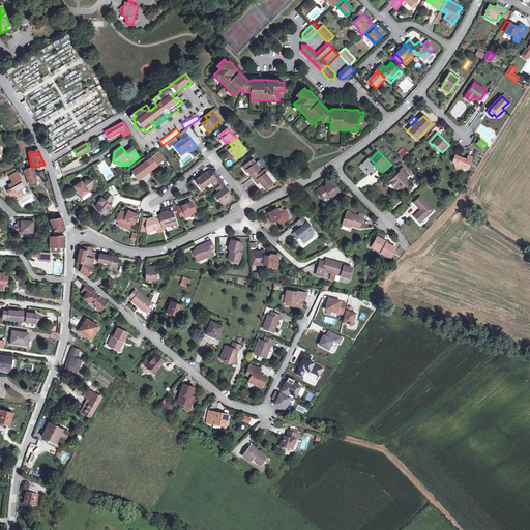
[(400,155),(404,159),(408,154),(405,151),(400,155)]
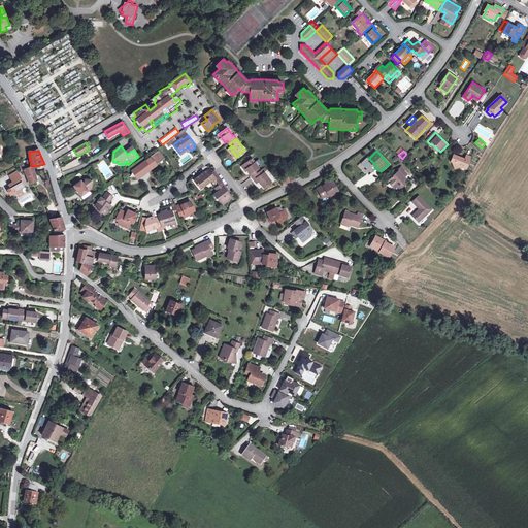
[(159,152),(156,154),(160,160),(164,158),(159,152)]
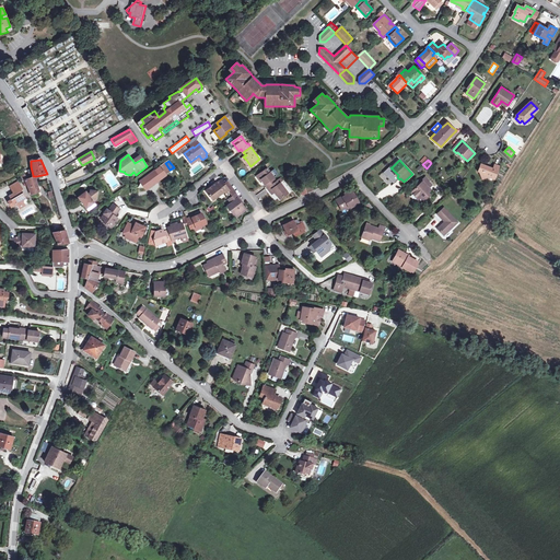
[(170,170),(165,163),(140,182),(146,190),(166,175),(165,174),(170,170)]
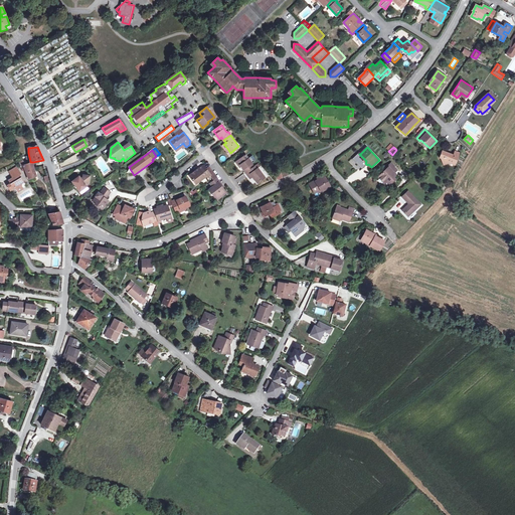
[(455,152),(454,155),(443,151),(441,158),(442,158),(445,165),(450,162),(456,164),(460,153),(455,152)]
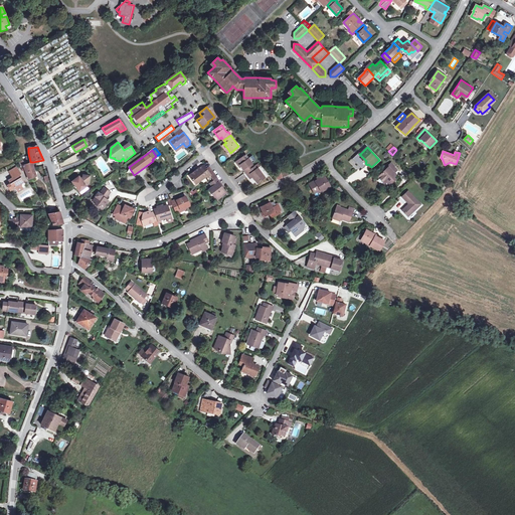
[(363,161),(365,163),(366,161),(364,159),(359,154),(360,154),(359,153),(354,157),(361,164),(363,161)]
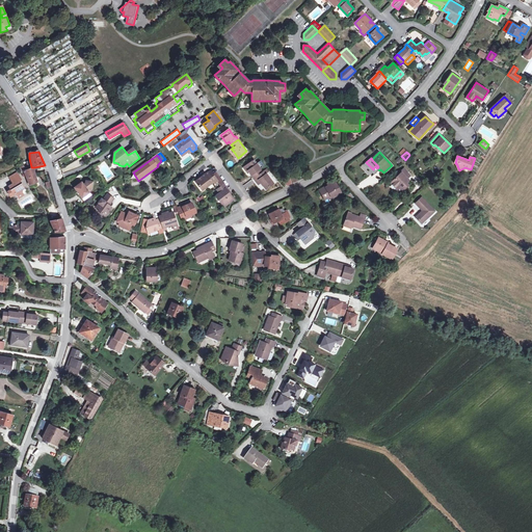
[(256,177),(264,170),(255,159),(245,166),(246,166),(249,171),(254,178),(256,177)]
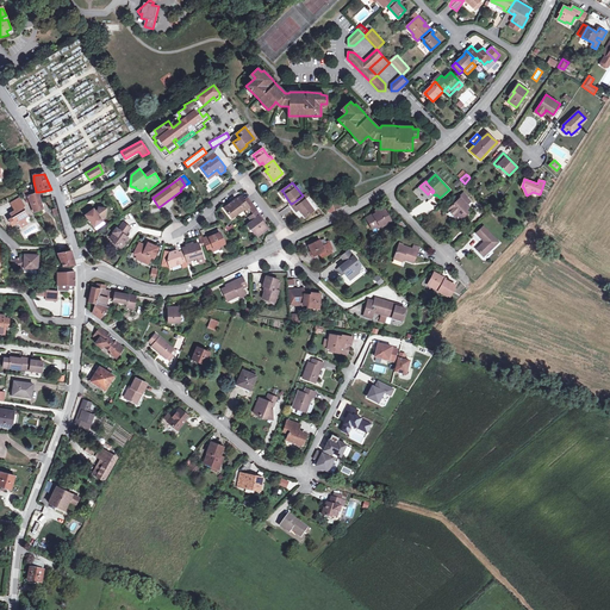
[(428,194),(419,186),(418,188),(429,200),(435,195),(433,193),(430,191),(428,194)]
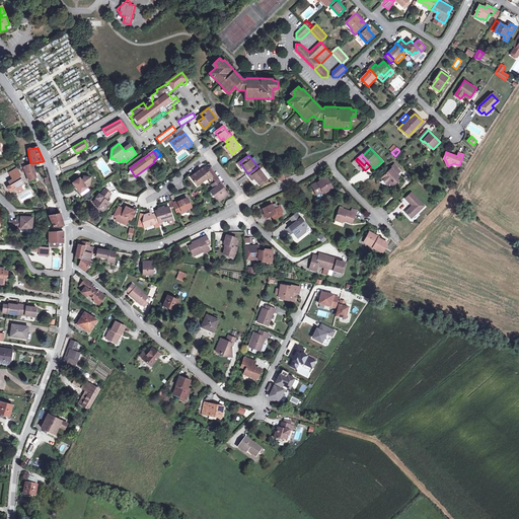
[(381,177),(390,188),(397,181),(395,179),(399,175),(397,174),(400,171),(394,164),(390,167),(391,168),(381,177)]
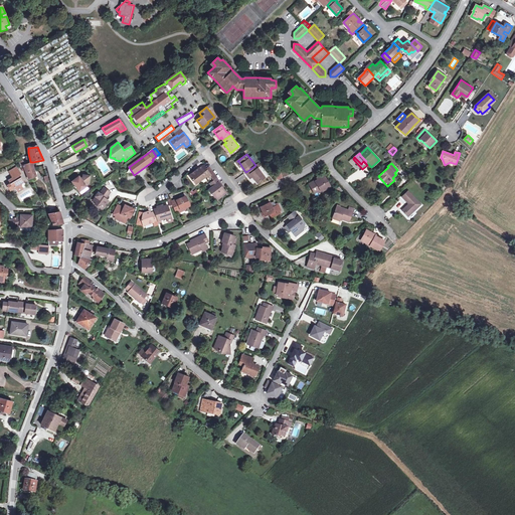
[(26,172),(34,170),(32,164),(23,166),(24,167),(26,172)]
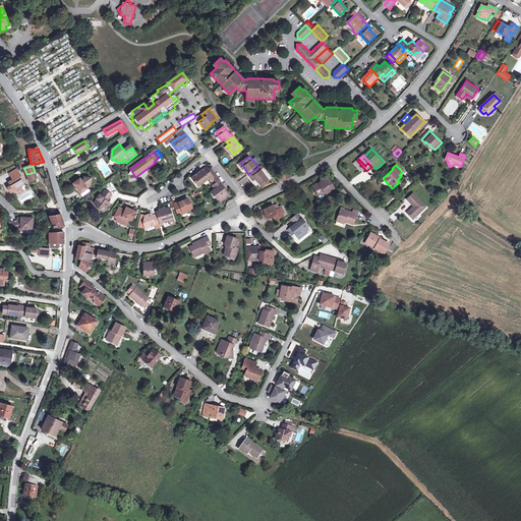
[(208,178),(210,180),(214,177),(210,171),(207,167),(203,171),(201,170),(198,173),(192,177),(198,186),(204,182),(208,178)]
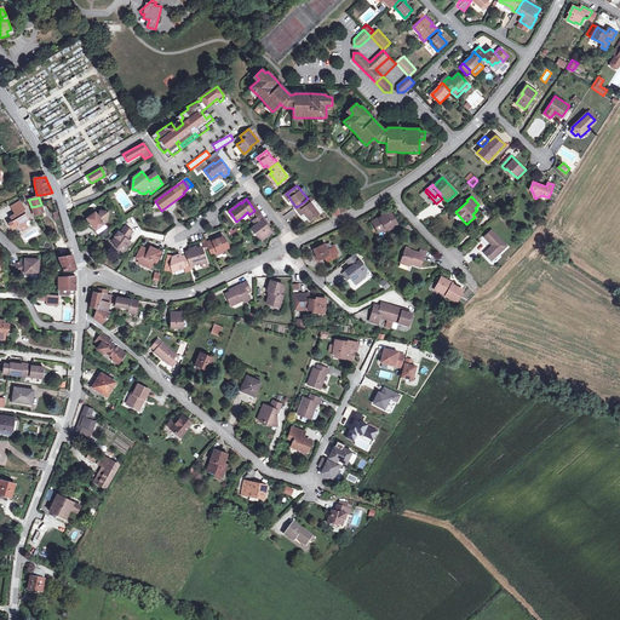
[(310,202),(308,199),(298,206),(302,210),(303,208),(305,211),(311,219),(320,213),(311,201),(310,202)]
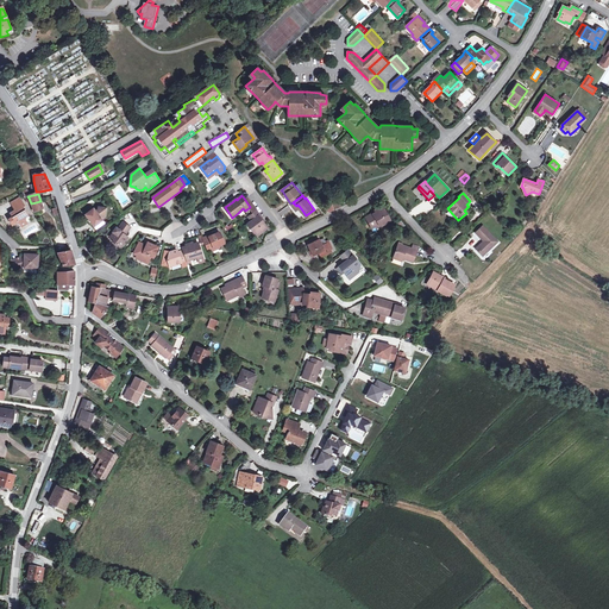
[(248,196),(245,200),(250,207),(255,212),(257,211),(257,209),(248,196)]
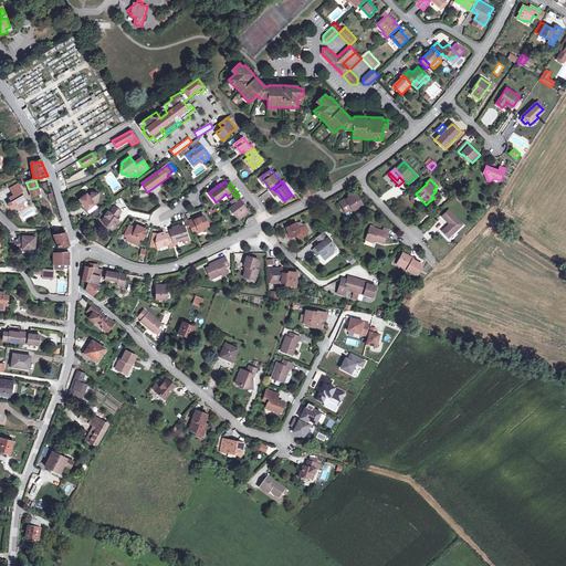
[(11,199),(13,202),(9,205),(12,210),(14,209),(17,212),(25,207),(22,202),(25,200),(21,192),(23,191),(19,185),(11,190),(16,196),(11,199)]
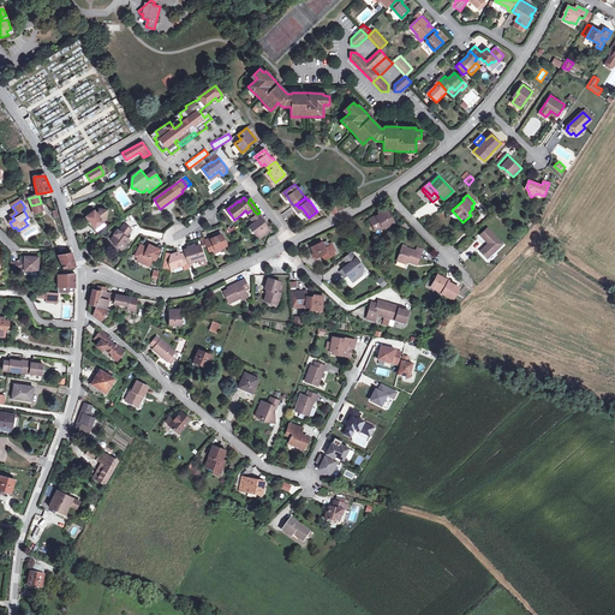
[(41,203),(31,206),(35,214),(42,212),(43,212),(41,203)]
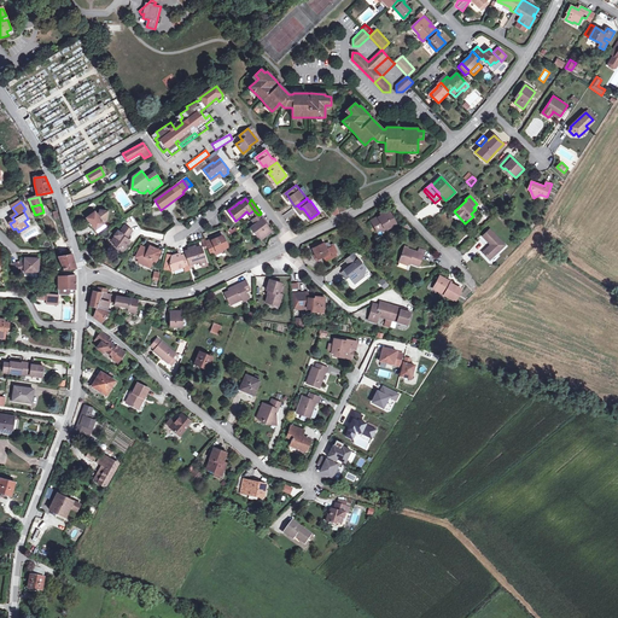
[(386,227),(388,229),(397,223),(388,209),(380,214),(382,216),(379,217),(379,216),(372,221),(378,232),(382,231),(386,227)]
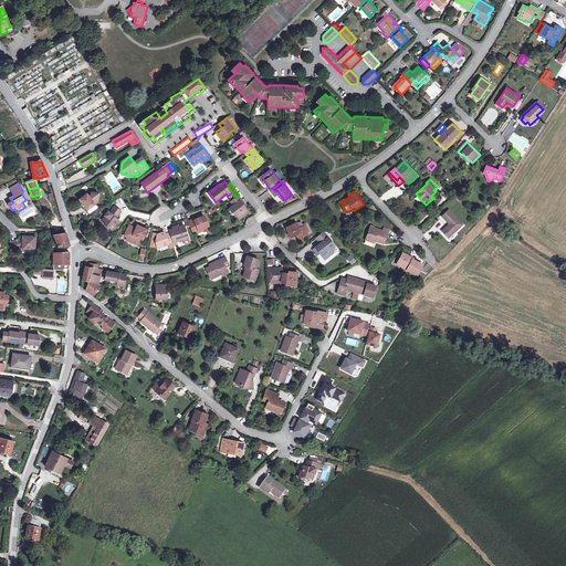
[(86,194),(80,199),(87,211),(95,206),(93,201),(95,200),(97,200),(98,194),(92,192),(91,196),(90,197),(86,194)]
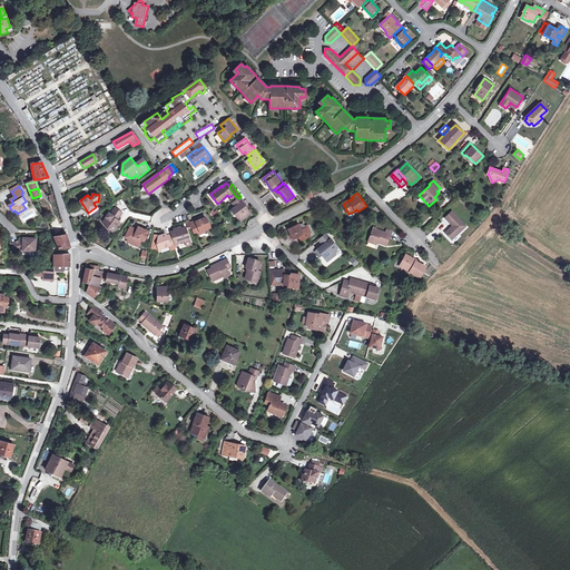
[(242,203),(244,202),(241,197),(238,198),(233,203),(236,207),(234,209),(242,219),(251,213),(246,208),(242,203)]
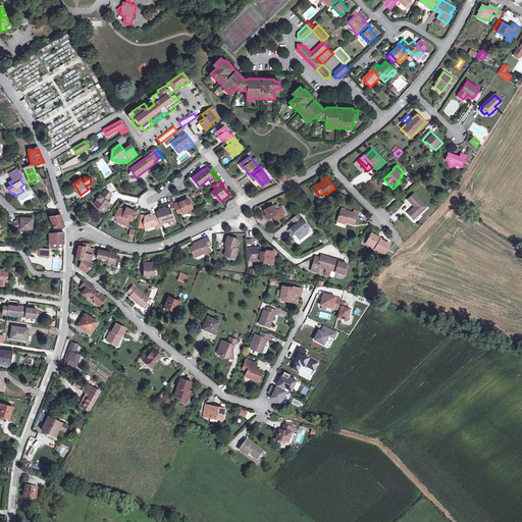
[(97,200),(95,203),(98,205),(96,208),(104,212),(106,208),(105,207),(107,202),(106,201),(110,194),(104,191),(100,197),(98,195),(96,199),(97,200)]
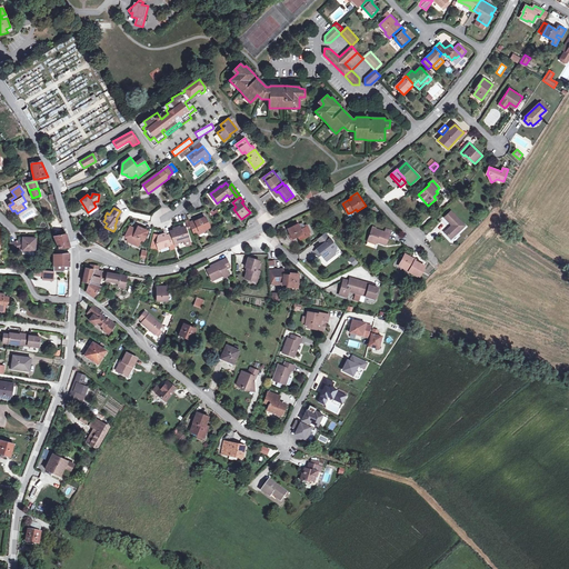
[(451,239),(466,226),(451,211),(445,218),(452,226),(445,232),(451,239)]
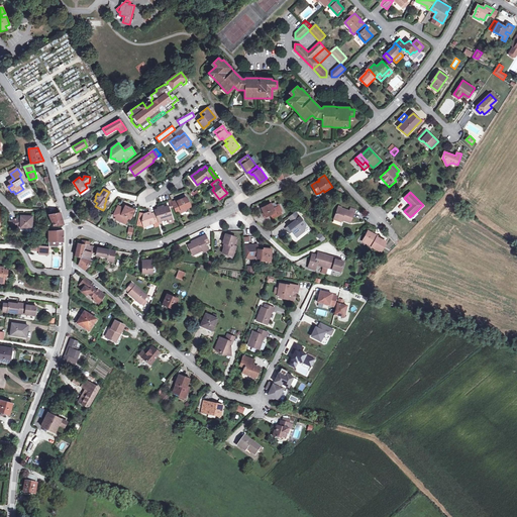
[(177,201),(176,200),(172,202),(173,206),(176,211),(179,210),(181,209),(181,210),(185,208),(190,206),(190,205),(189,203),(186,197),(182,199),(177,201)]
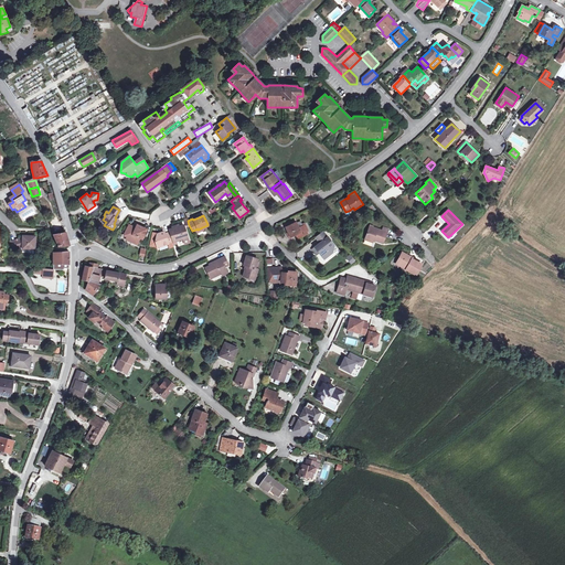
[(295,223),(291,224),(287,226),(290,232),(292,236),(298,234),(299,237),(309,233),(308,231),(306,227),(308,226),(307,224),(305,225),(300,227),(297,223),(297,222),(295,223)]
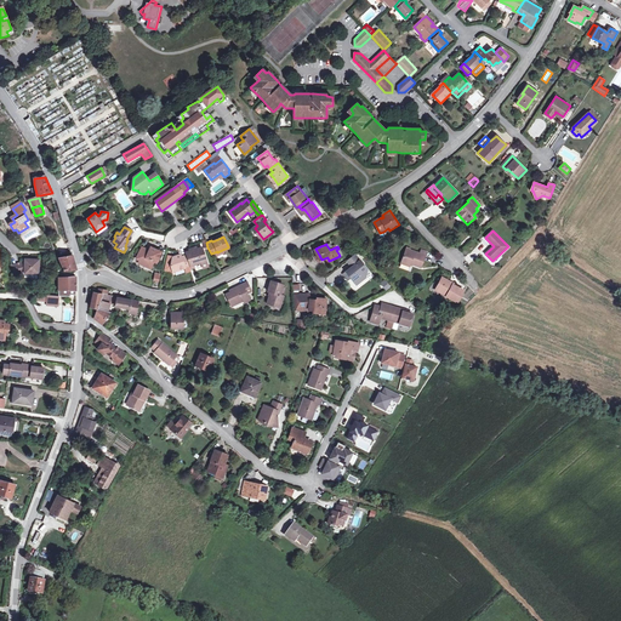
[(186,254),(187,256),(189,265),(193,263),(194,265),(200,262),(206,261),(201,248),(197,249),(197,246),(193,248),(194,250),(191,251),(191,252),(186,254)]
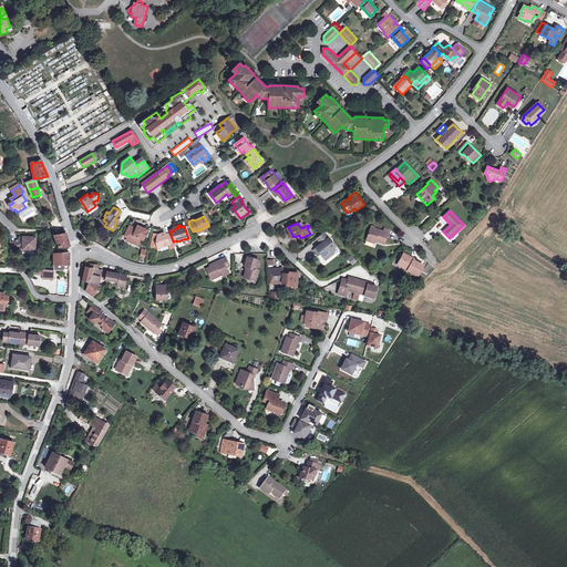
[(130,234),(127,238),(126,240),(137,245),(141,238),(143,239),(146,230),(137,226),(136,229),(130,226),(126,233),(130,234)]
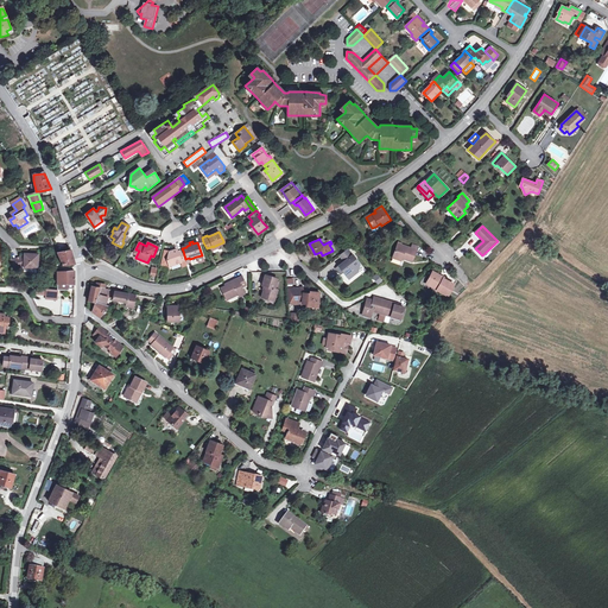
[(403,258),(405,259),(412,263),(417,251),(398,244),(393,258),(401,260),(403,258)]
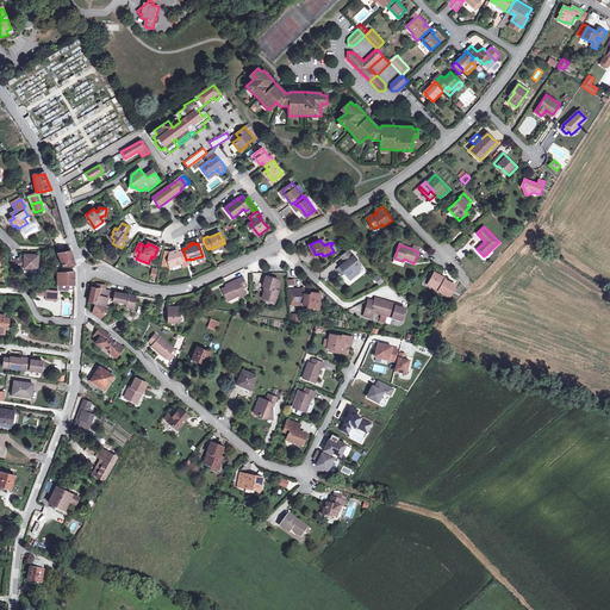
[(355,268),(361,263),(349,249),(341,256),(346,262),(337,269),(343,275),(346,273),(350,279),(360,272),(359,271),(355,268)]
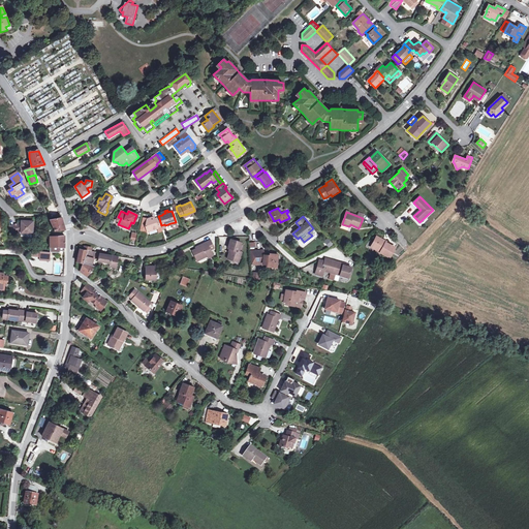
[(65,230),(62,218),(50,220),(55,231),(65,230)]
